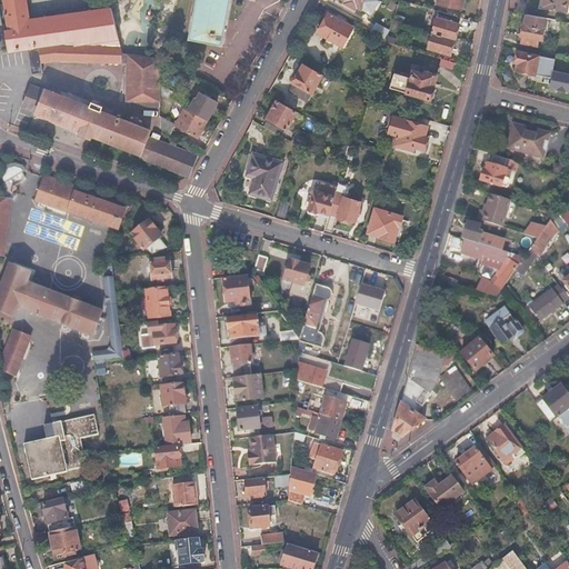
[(23,0),(2,0),(8,29),(11,28),(11,31),(5,32),(6,47),(7,52),(27,50),(118,39),(110,9),(27,19),(23,0)]
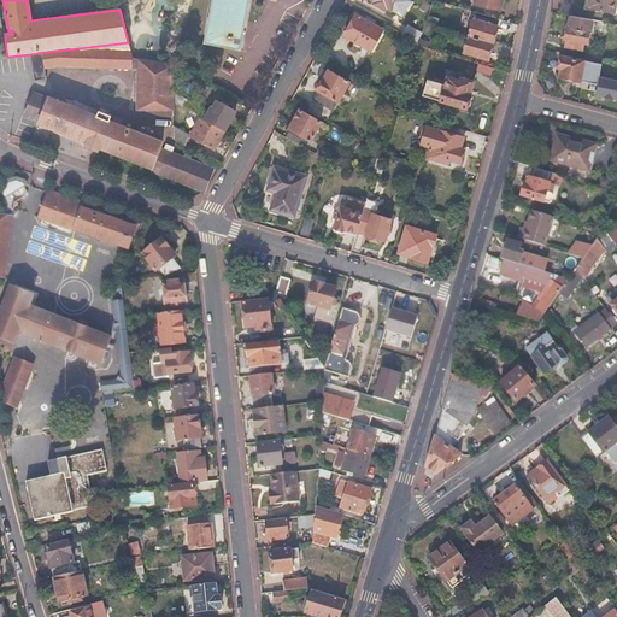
[(250,0),(211,0),(204,42),(240,48),(247,16),(250,0)]
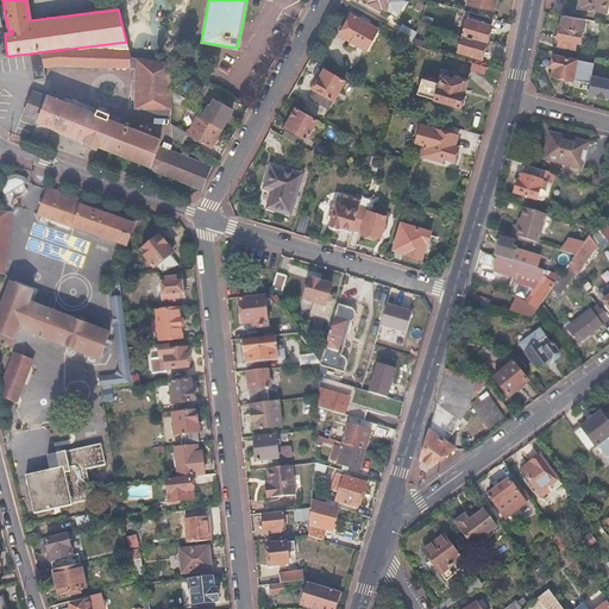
[(364,0),(370,2),(368,5),(380,11),(381,10),(385,12),(391,0),(364,0)]
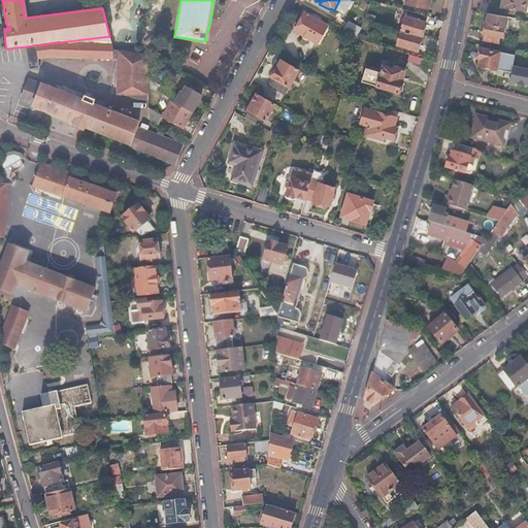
[(527,0),(502,0),(501,8),(526,13),(527,0)]
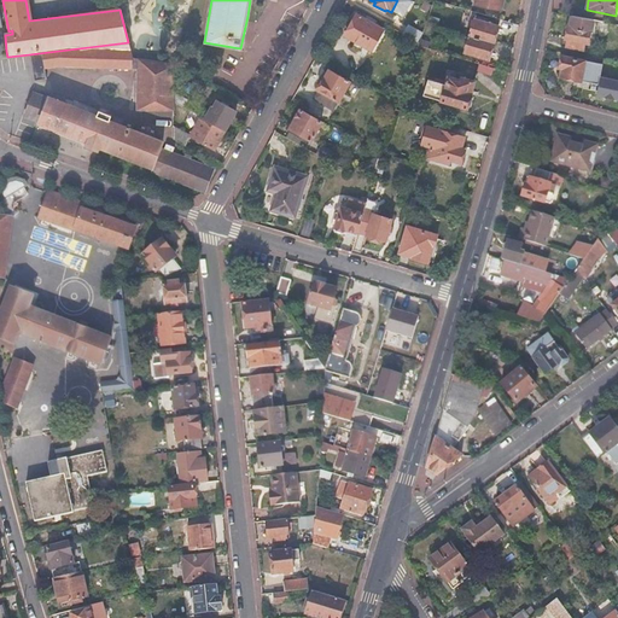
[(494,18),(476,12),(470,35),(494,42),(499,27),(491,25),(494,18)]
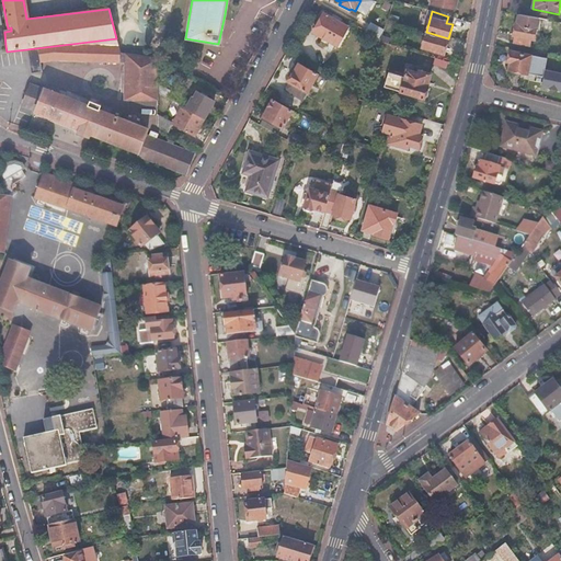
[(347,27),(322,14),(311,33),(336,47),(347,27)]
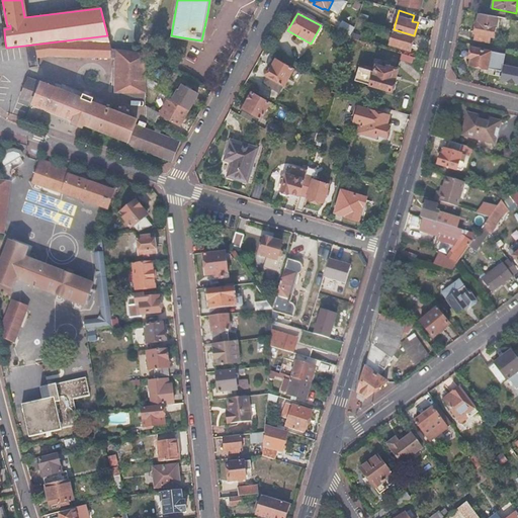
[(477,24),(476,23),(472,34),(476,34),(475,40),(488,44),(489,37),(492,37),(495,27),(496,28),(498,18),(479,15),(477,24)]
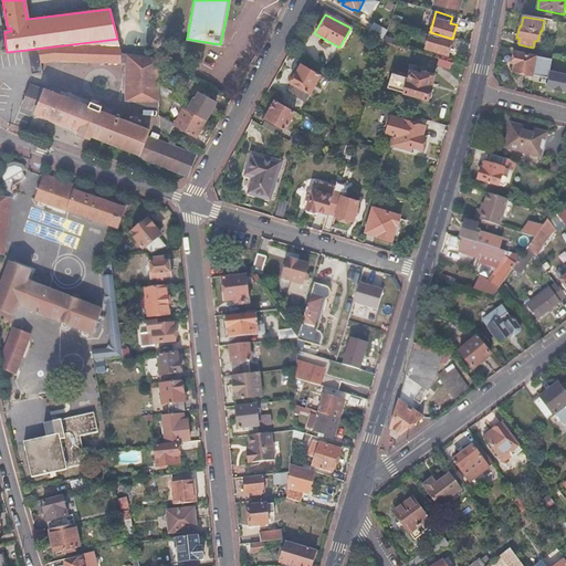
[(371,24),(368,31),(378,38),(384,40),(385,35),(386,33),(371,24)]
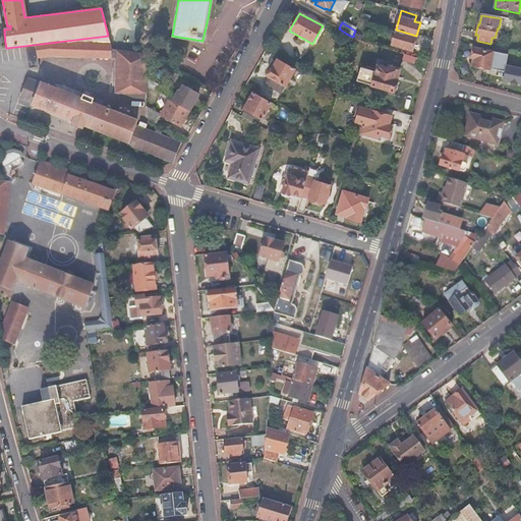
[(416,36),(396,30),(392,44),(411,50),(416,36)]
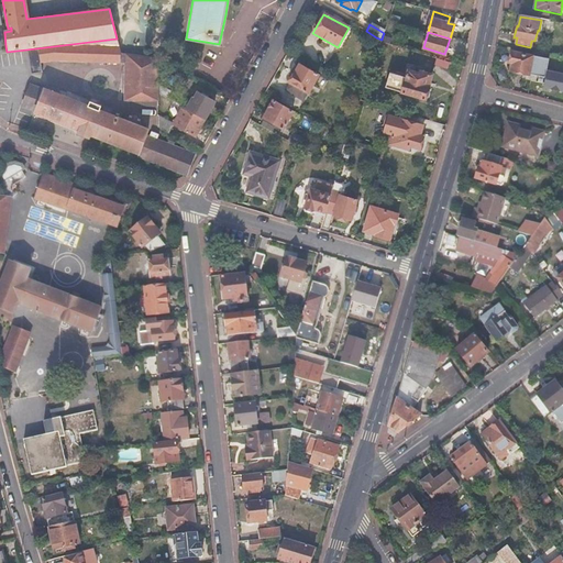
[(383,35),(382,40),(381,41),(403,47),(406,40),(393,36),(392,37),(383,35)]
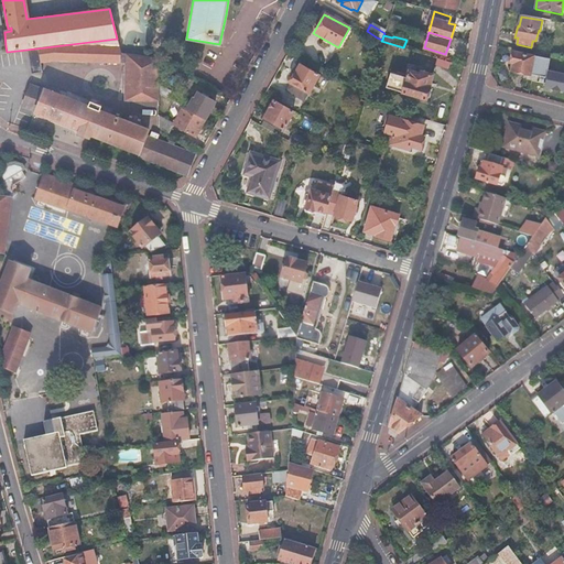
[(117,39),(26,50),(30,75),(53,72),(51,61),(125,63),(122,99),(131,100),(151,101),(151,108),(158,108),(158,106),(158,95),(158,88),(159,62),(120,53),(117,39)]
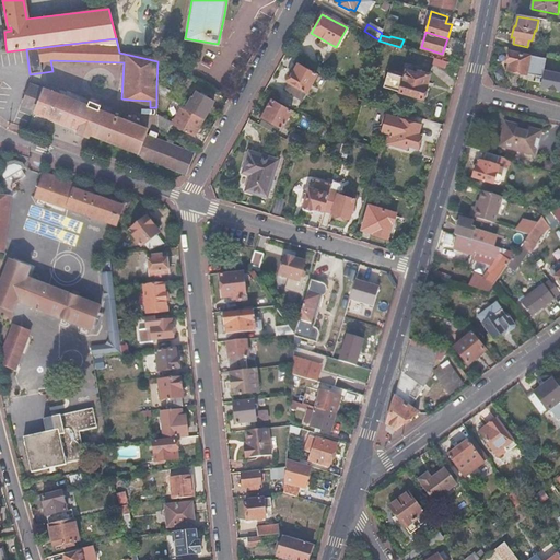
[(531,56),(510,51),(508,63),(510,63),(509,70),(527,73),(531,56)]
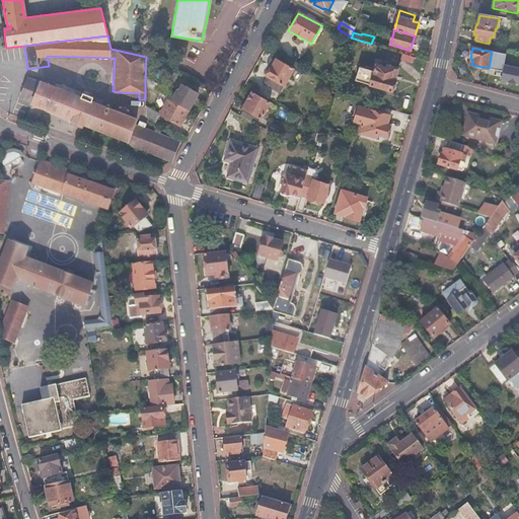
[(293,69),(275,59),(267,76),(284,85),(293,69)]
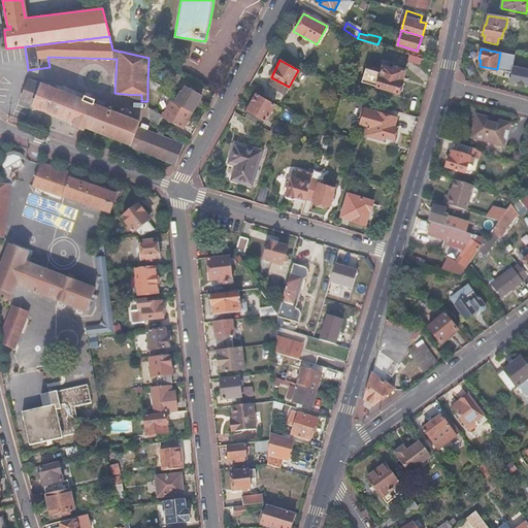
[(381,72),(364,67),(360,83),(398,93),(398,91),(401,92),(404,84),(402,83),(401,81),(404,69),(394,66),(393,69),(383,66),(381,72)]
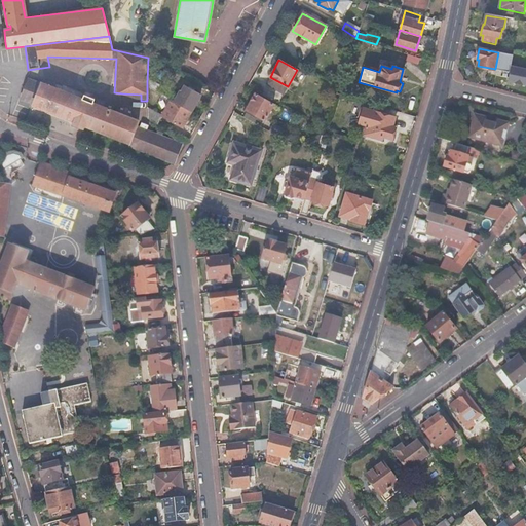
[(288,86),(270,77),(265,84),(284,95),(288,86)]
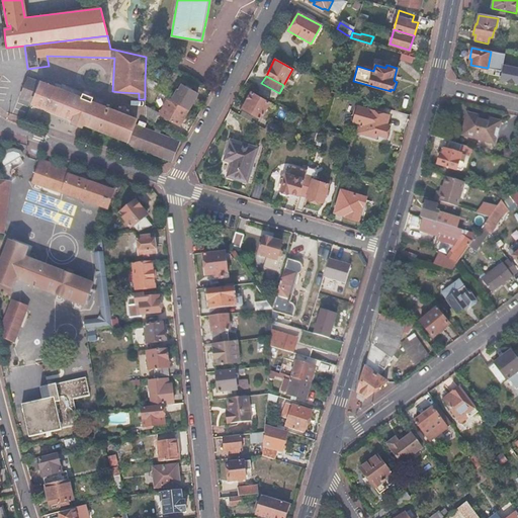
[(31,101),(31,102),(72,118),(71,122),(81,125),(82,121),(127,140),(126,143),(172,160),(179,142),(133,124),(134,122),(135,118),(39,81),(38,82),(25,77),(18,95),(31,101)]
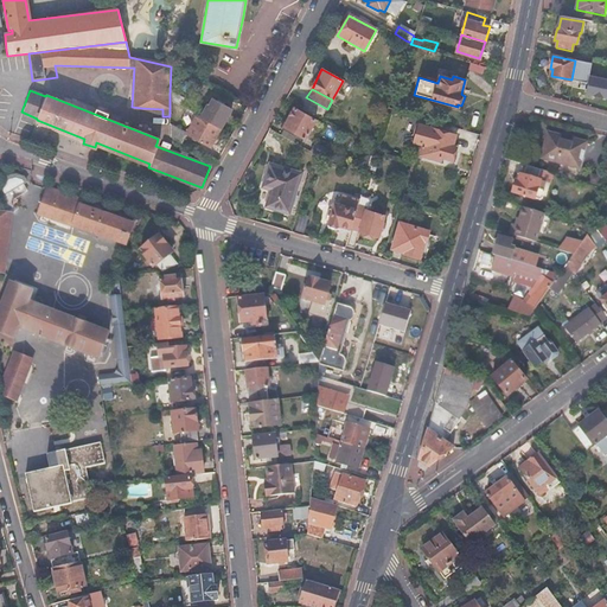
[(170,95),(170,102),(187,112),(191,106),(170,95)]
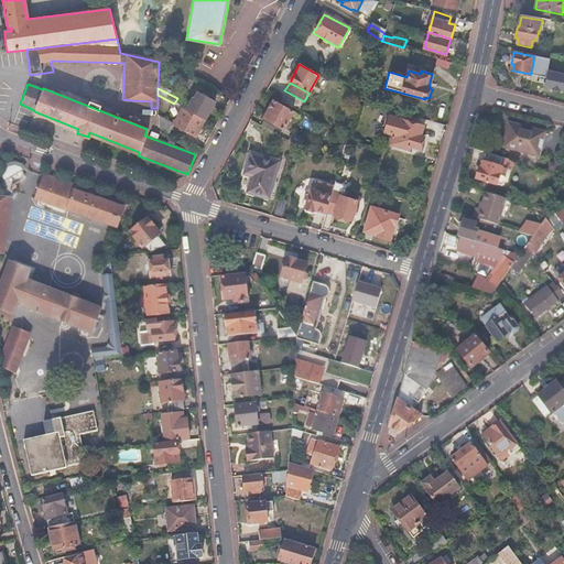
[(174,104),(158,95),(158,106),(166,112),(174,104)]
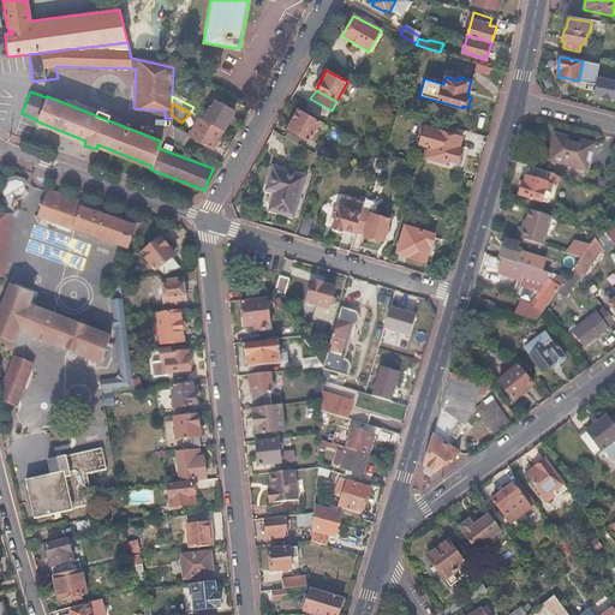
[(212,111),(209,109),(203,120),(222,132),(228,121),(233,113),(215,103),(212,111)]
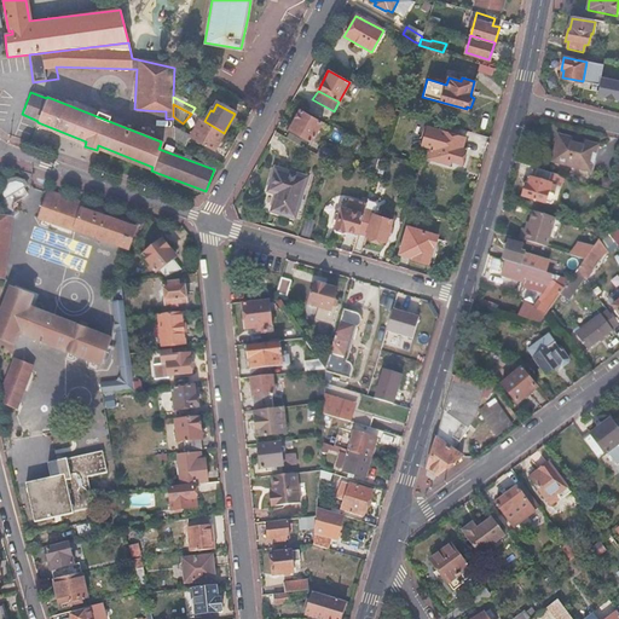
[(320,123),(300,111),(289,129),(311,142),(320,123)]
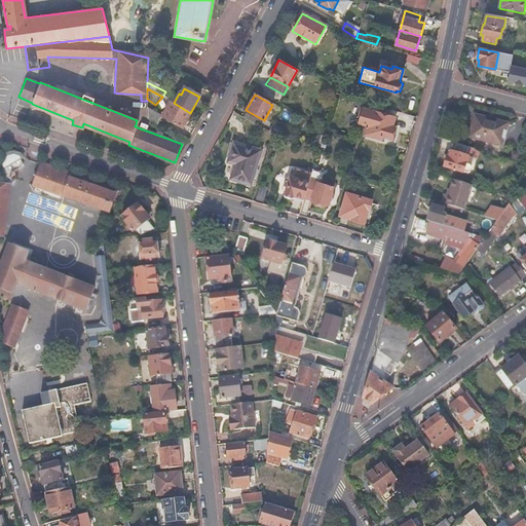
[(174,103),(171,102),(161,117),(181,129),(186,121),(190,113),(174,103)]
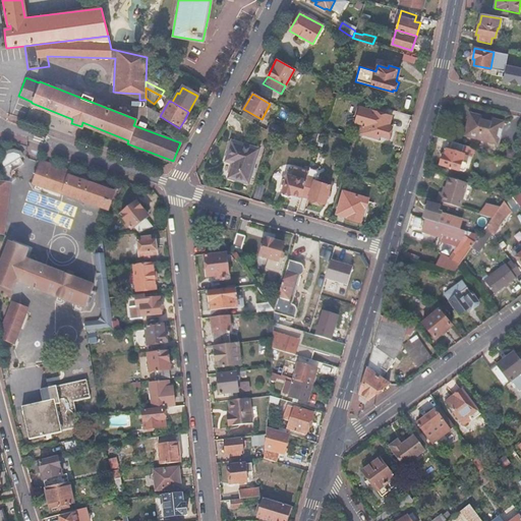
[(392,116),(359,107),(355,122),(363,124),(360,133),(368,135),(369,133),(387,137),(389,136),(392,127),(391,126),(389,125),(392,116)]
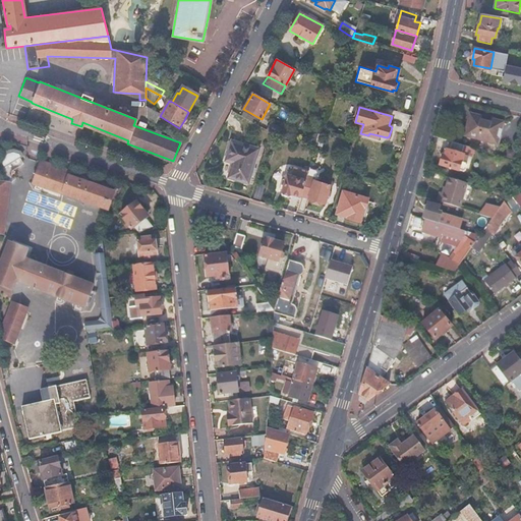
[(160,116),(145,108),(145,118),(156,124),(160,116)]
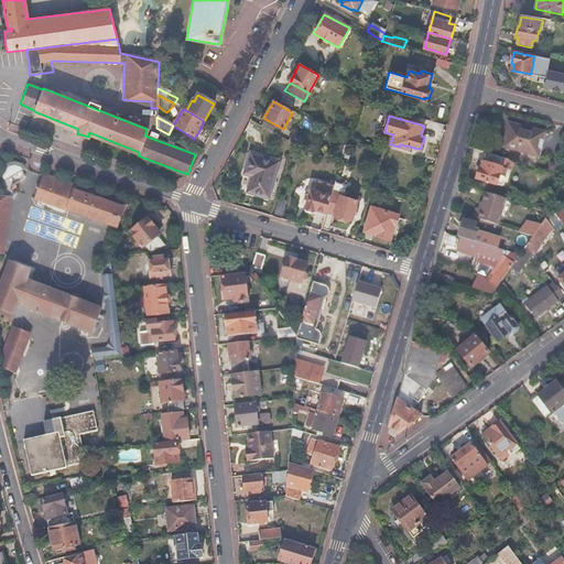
[(542,134),(508,126),(502,148),(537,156),(542,134)]
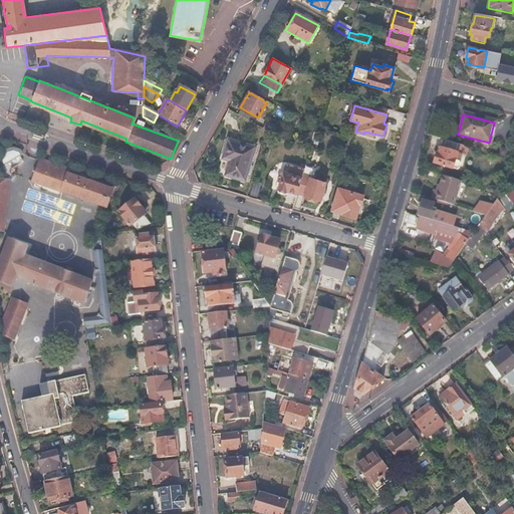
[(277,129),(265,121),(261,129),(265,131),(273,135),(277,129)]
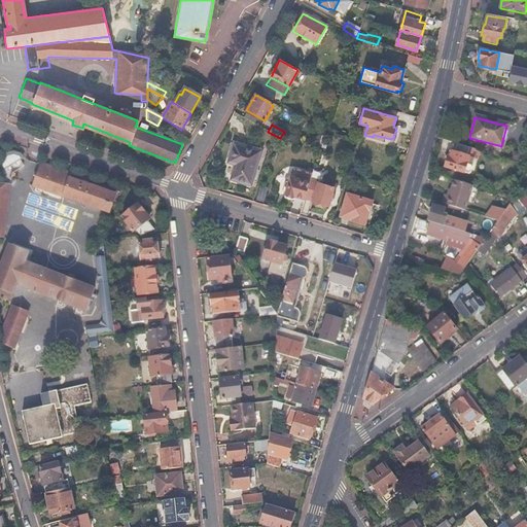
[(234,143),(227,162),(235,165),(231,179),(250,185),(260,151),(234,143)]
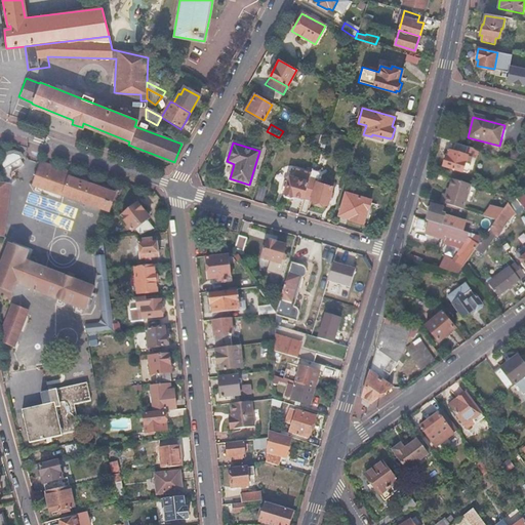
[(449,158),(447,157),(444,167),(462,172),(467,172),(469,172),(471,167),(470,164),(472,158),(476,159),(478,150),(456,144),(453,152),(451,152),(449,158)]
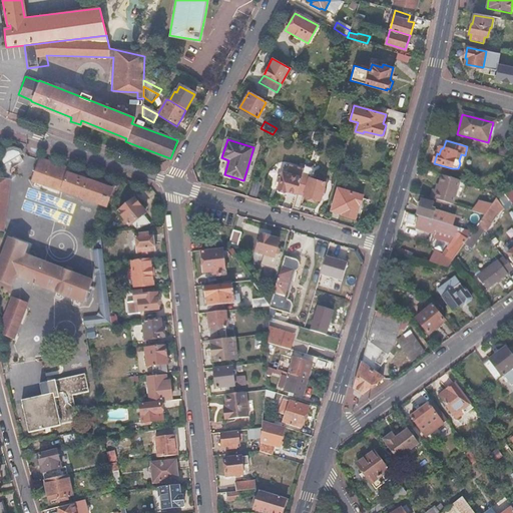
[(6,150),(4,152),(2,155),(1,159),(2,163),(3,165),(19,154),(22,152),(20,150),(17,148),(13,147),(9,148),(6,150)]
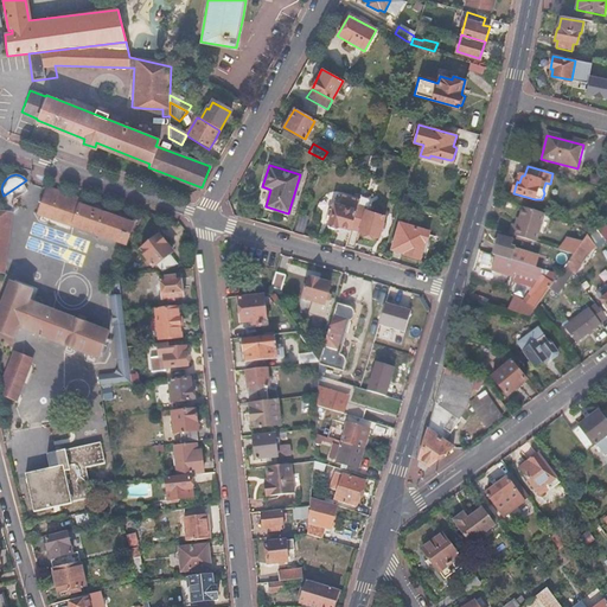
[(0,199),(0,273),(4,273),(14,199),(27,190),(23,183),(4,196),(2,193),(1,189),(0,199)]
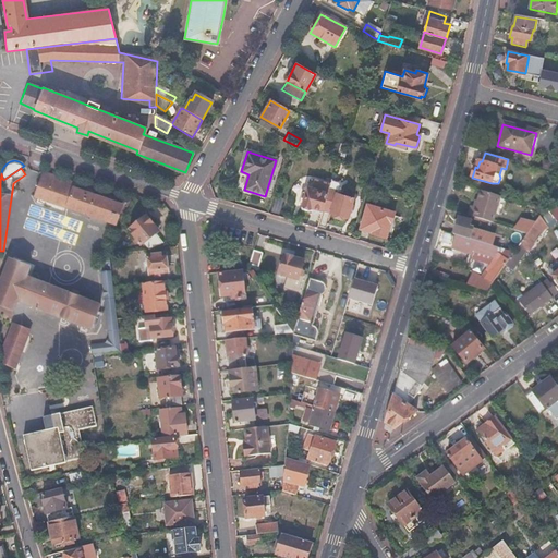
[(44,173),(35,196),(114,225),(123,202),(44,173)]
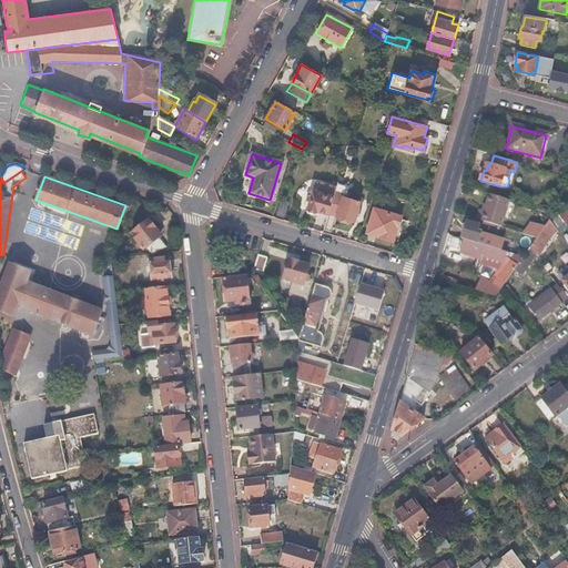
[(333,198),(312,191),(306,211),(307,213),(314,215),(315,214),(326,219),(328,213),(333,198)]
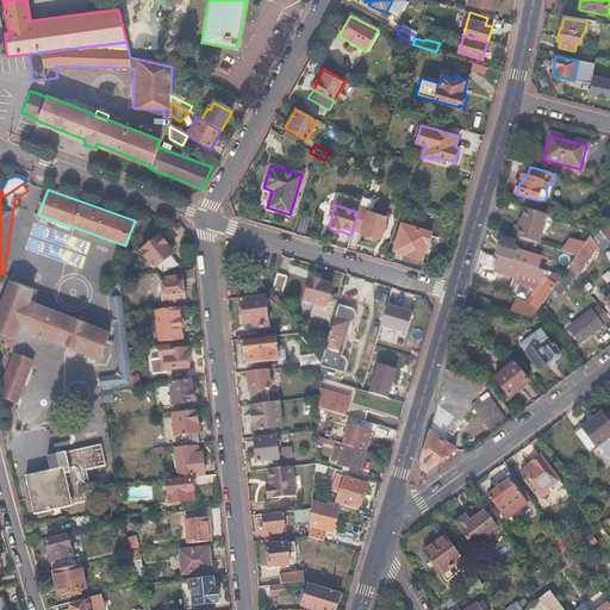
[(359,206),(358,212),(353,229),(363,231),(362,232),(380,237),(386,217),(368,212),(368,209),(359,206)]
